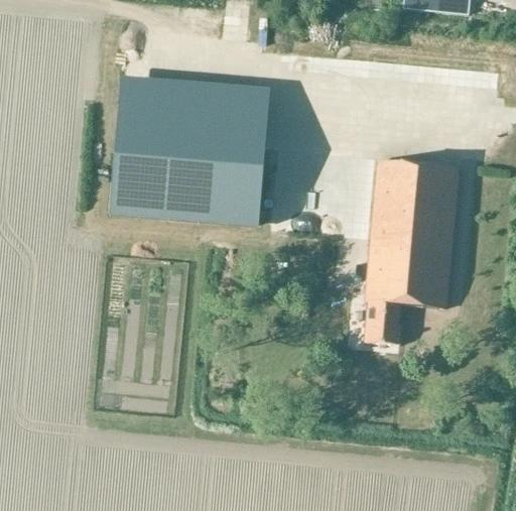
[(403,6),(467,12),(468,0),(403,0),(403,5),(403,6)]
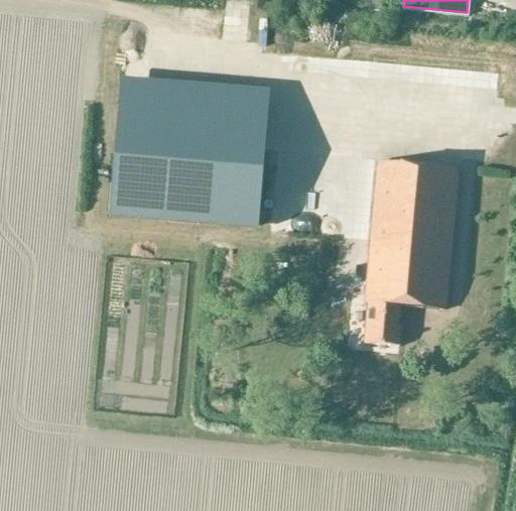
[(119,102),(110,210),(257,222),(267,115),(119,102)]
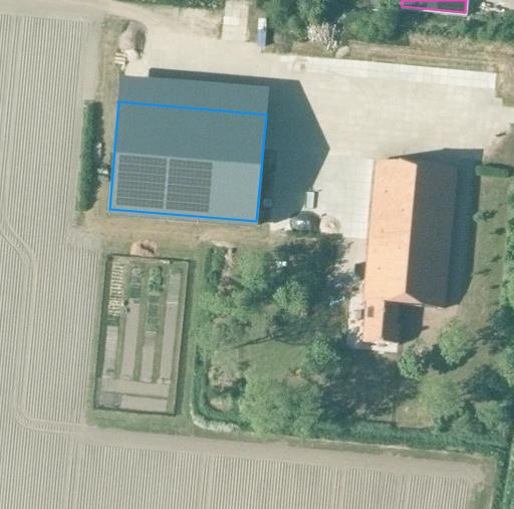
[(443,305),(454,165),(373,159),(362,298),(368,298),(363,338),(396,343),(399,301),(443,305)]
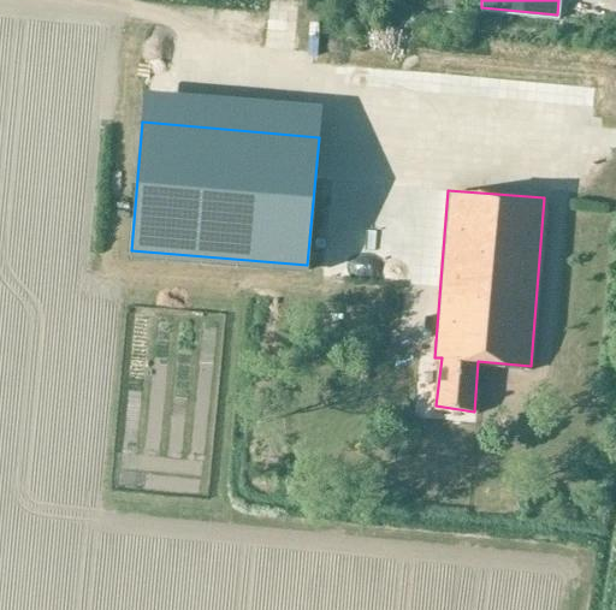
[(381,359),(380,371),(395,372),(396,361),(381,359)]
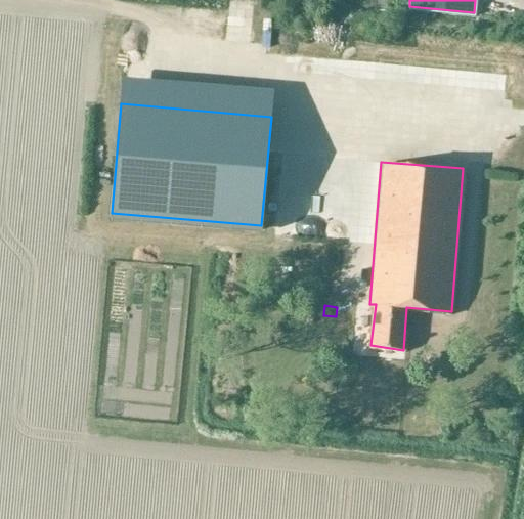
[(324,333),(326,344),(346,342),(344,331),(324,333)]
